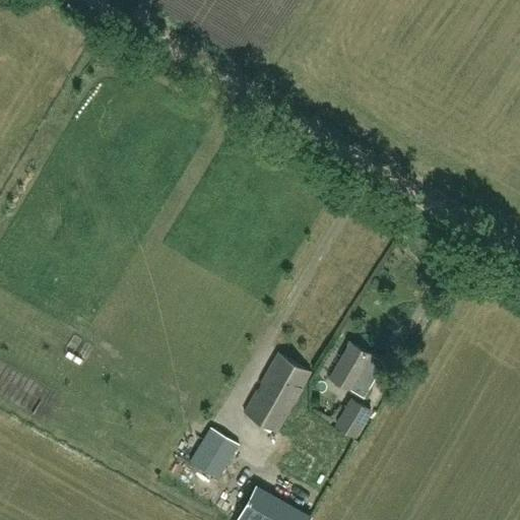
[(367,396),(379,373),(385,362),(372,354),(373,352),(351,340),(331,376),(367,396)]
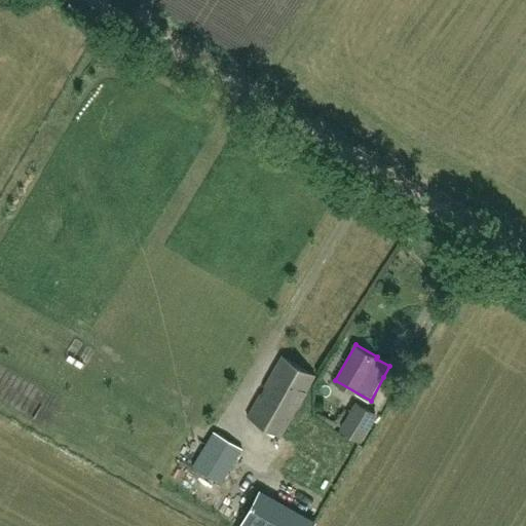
[(280,437),(315,376),(282,357),(247,417),(280,437)]
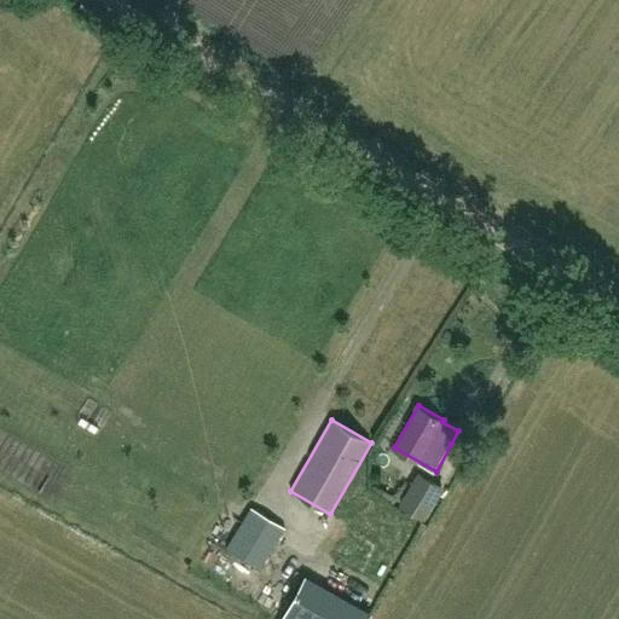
[(424,522),(444,490),(420,475),(399,508),(424,522)]
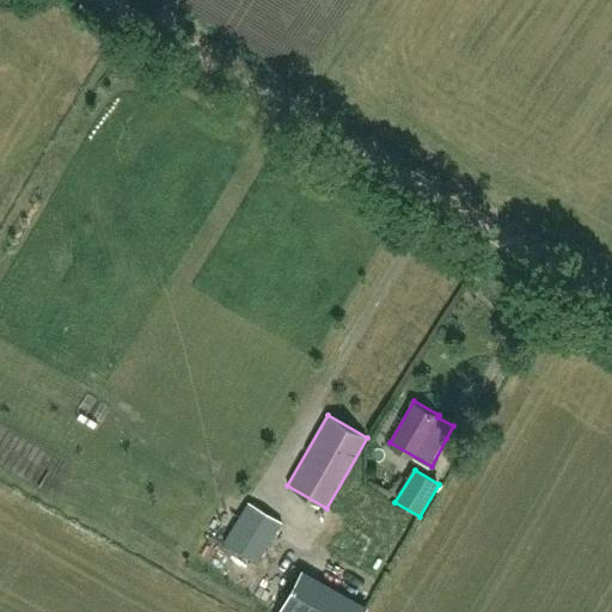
[(257,563),(282,522),(248,501),(224,543),(257,563)]
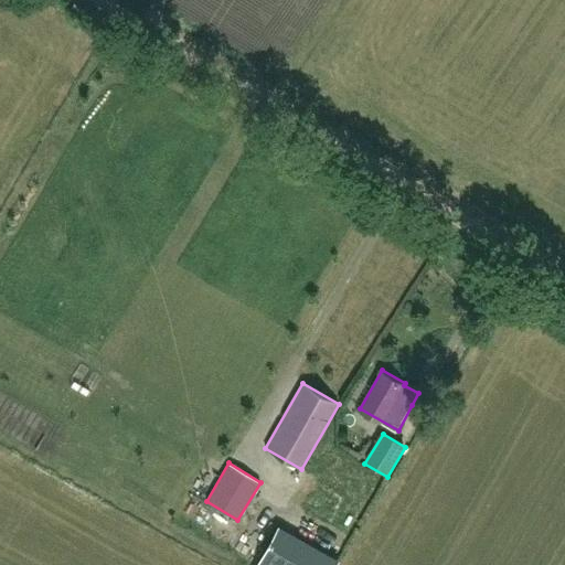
[(336,564),(338,562),(278,529),(257,564),(336,564)]
